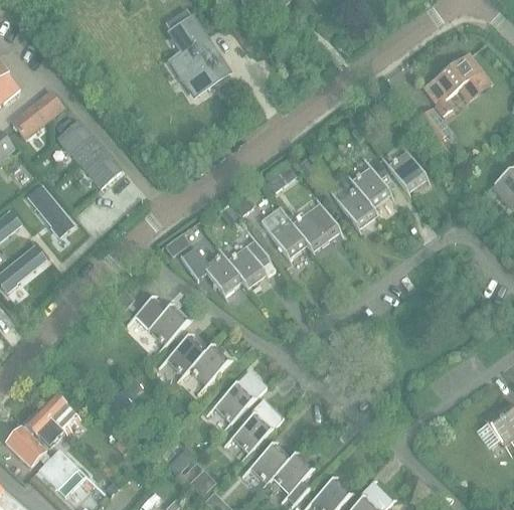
[(213,75),(217,80),(228,72),(185,9),(166,22),(172,31),(169,33),(182,52),(169,60),(190,92),(213,75)]
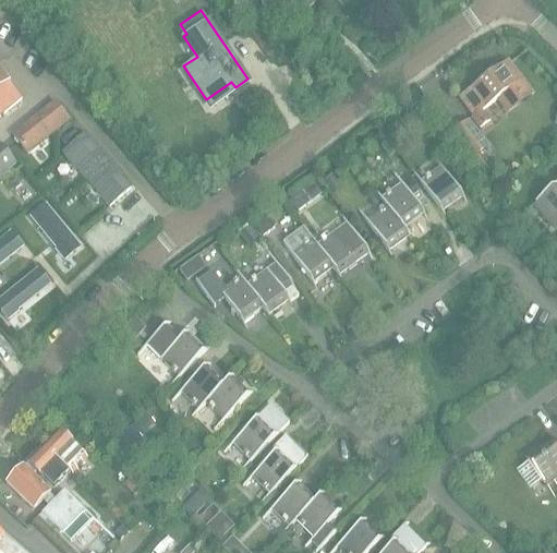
[(472,87),(460,96),(484,127),(533,89),(507,59),(471,86),(472,87)]
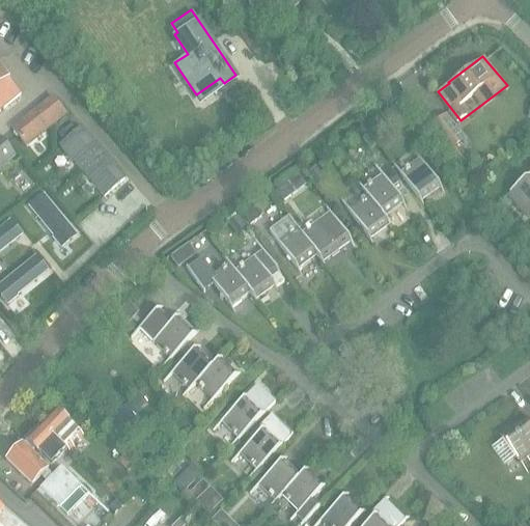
[(0,107),(21,90),(0,64),(0,107)]
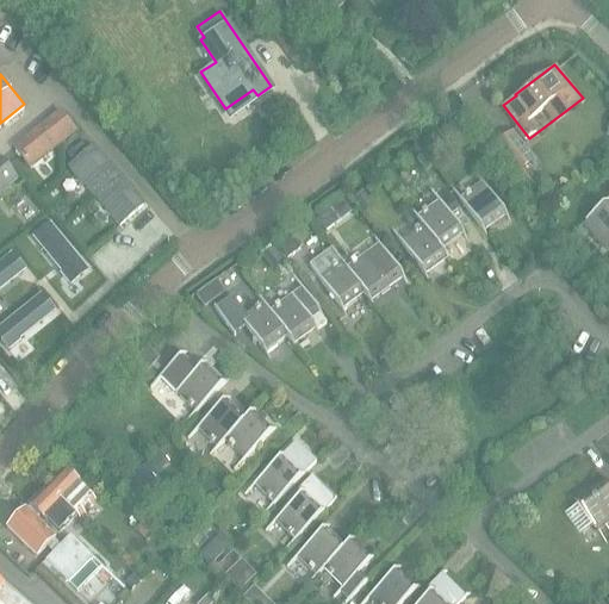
[(14,144),(31,164),(76,128),(60,107),(14,144)]
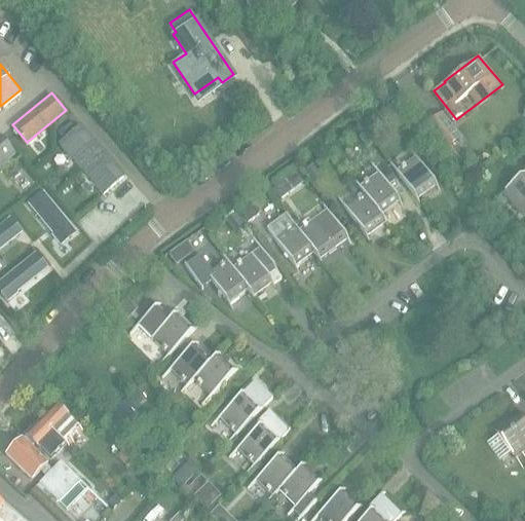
[(426,120),(445,146),(461,135),(443,109),(426,120)]
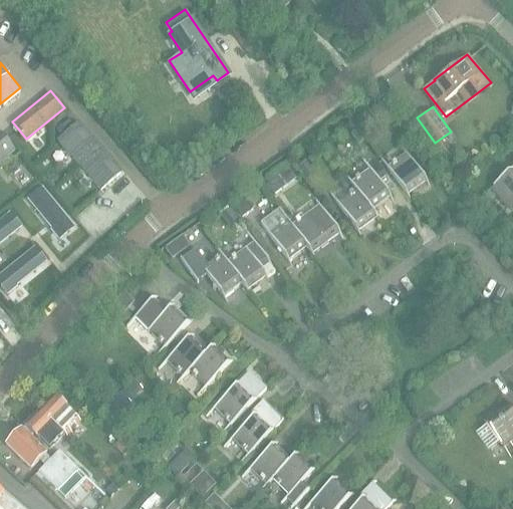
[(58,138),(100,187),(120,170),(78,120),(58,138)]
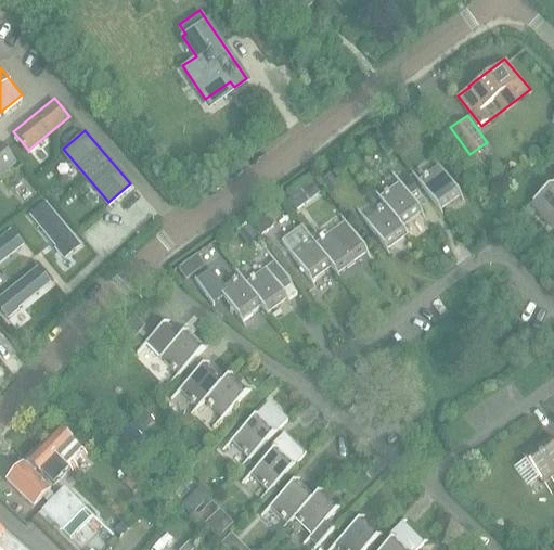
[(0,141),(0,170),(14,160),(0,141)]
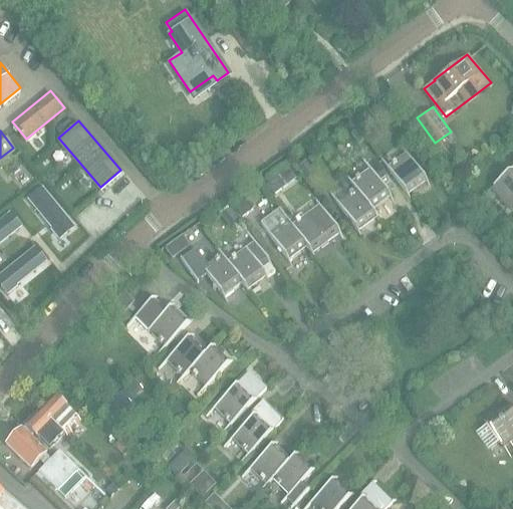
[(386,165),(405,191),(425,176),(406,151),(386,165)]
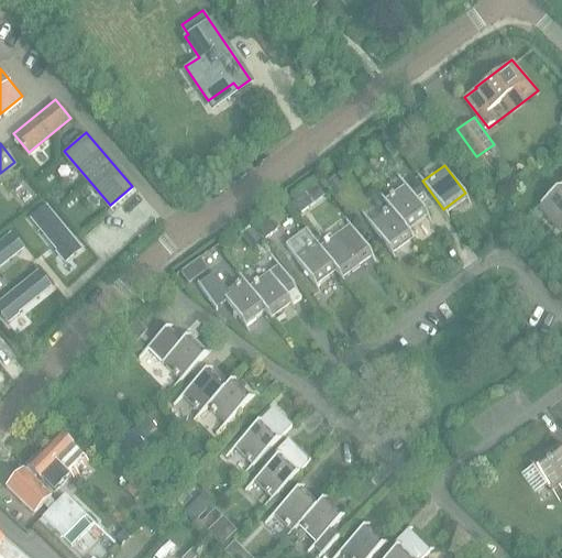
[(561,179),(538,200),(561,227),(561,176),(561,179)]
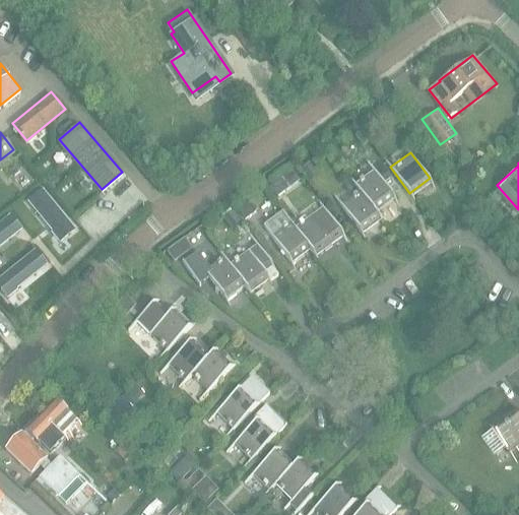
[(355,183),(360,189),(374,208),(392,195),(374,170),(355,183)]
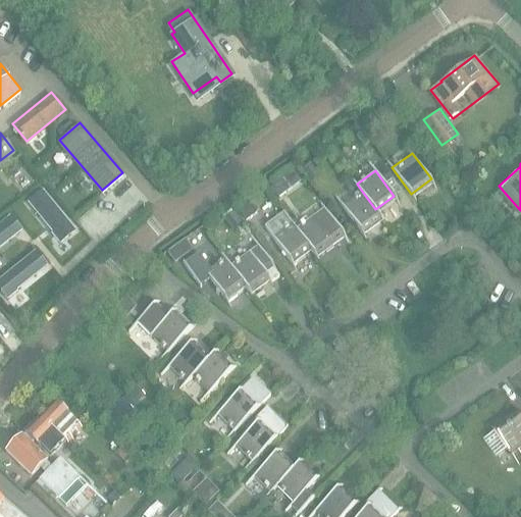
[(380,216),(375,209),(361,190),(341,204),(361,230),(380,216)]
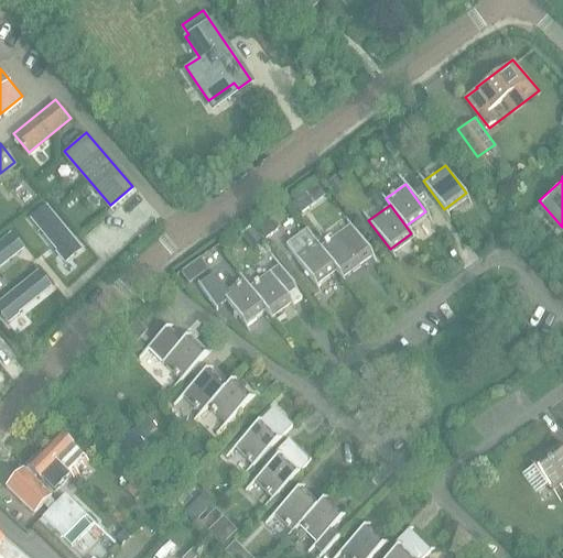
[(340,231),(320,245),(335,265),(339,272),(340,273),(360,259),(371,250),(350,222),(340,231)]
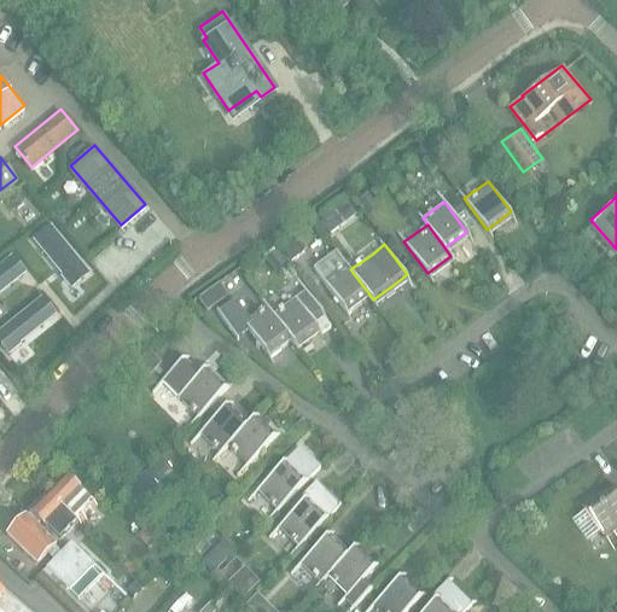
[(372,298),(350,269),(336,249),(313,266),(349,315),(372,298)]
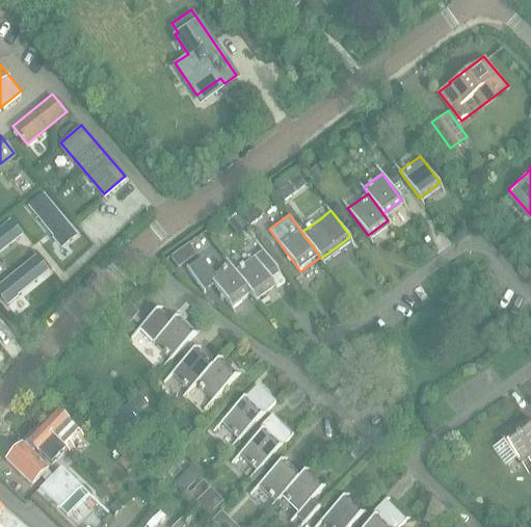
[(235,269),(249,289),(255,296),(273,283),(269,277),(279,269),(263,248),(235,269)]
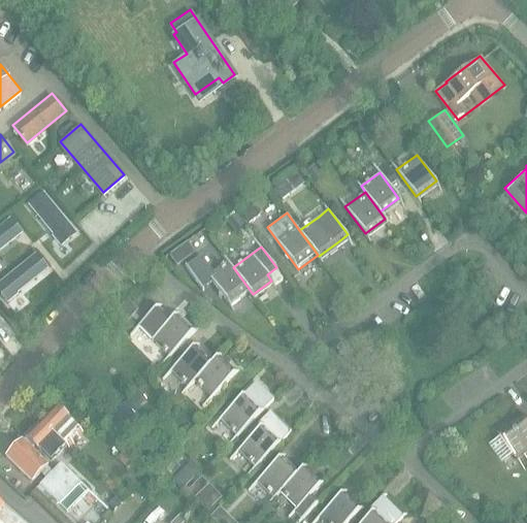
[(187,261),(185,262),(203,286),(204,286),(203,285),(211,279),(228,301),(248,287),(233,267),(228,260),(215,270),(201,252),(188,262),(187,261)]
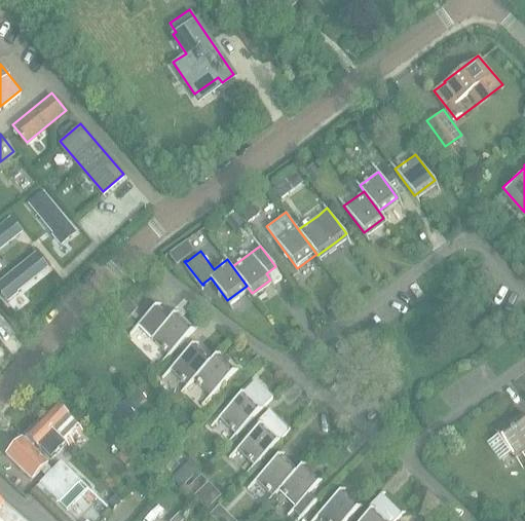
[(155,302),(138,321),(152,335),(169,351),(192,328),(175,311),(170,317),(155,302)]
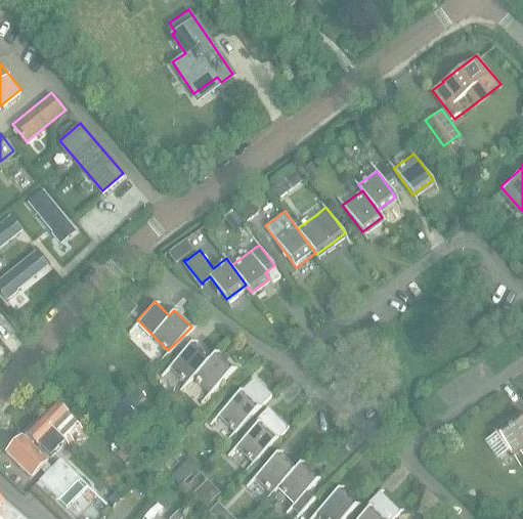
[(186,381),(192,375),(210,357),(192,341),(170,364),(186,381)]
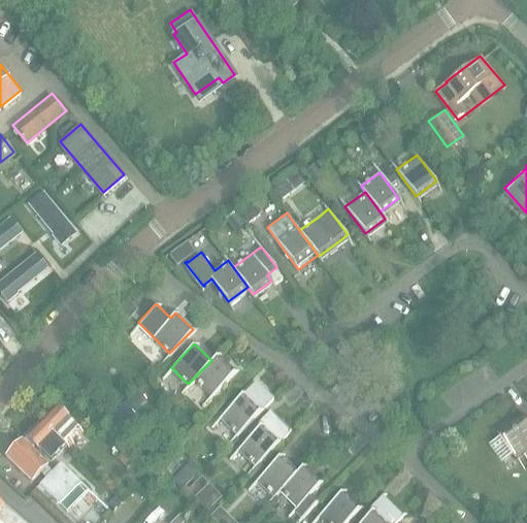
[(211,360),(194,378),(211,395),(235,371),(218,354),(211,360)]
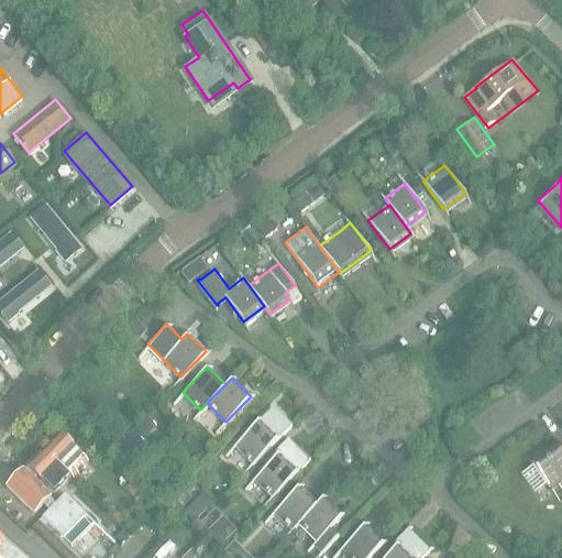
[(260,418),(235,442),(253,460),(291,423),(273,405),(260,418)]
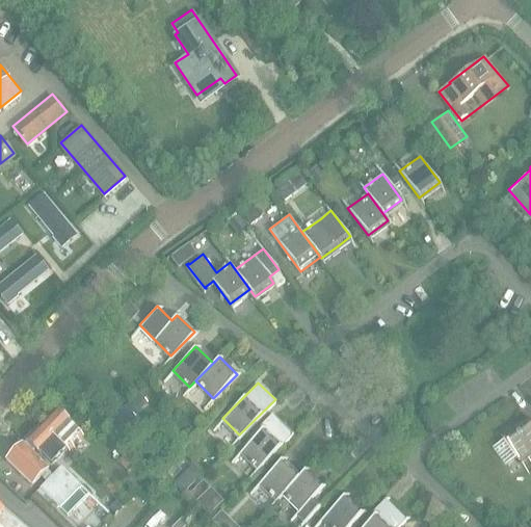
[(41,421),(67,446),(81,431),(72,422),(72,421),(56,405),(41,421)]
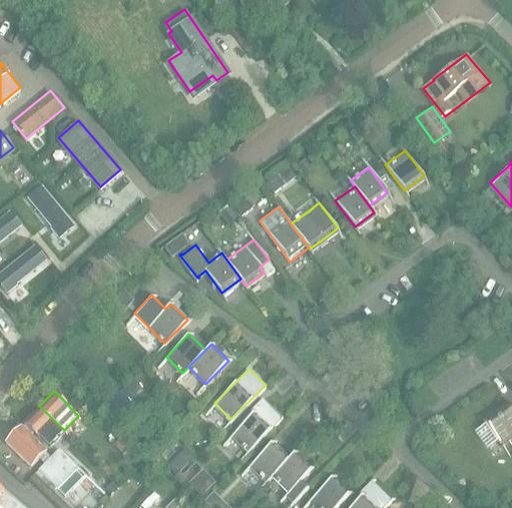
[(480,415),(498,440),(511,429),(511,403),(506,396),(480,415)]
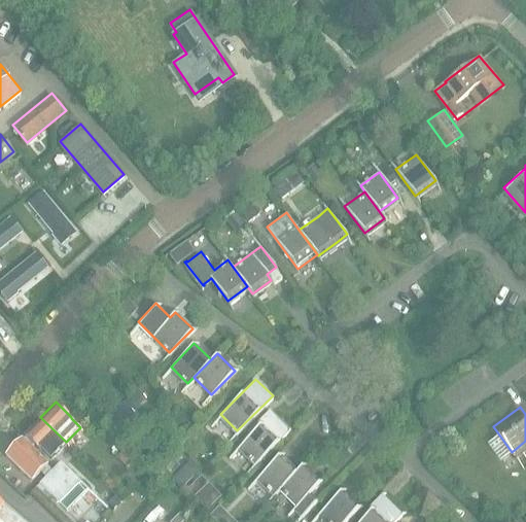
[(258,424),(238,445),(255,462),(278,440),(289,428),(272,411),(269,409),(255,421),(258,424)]
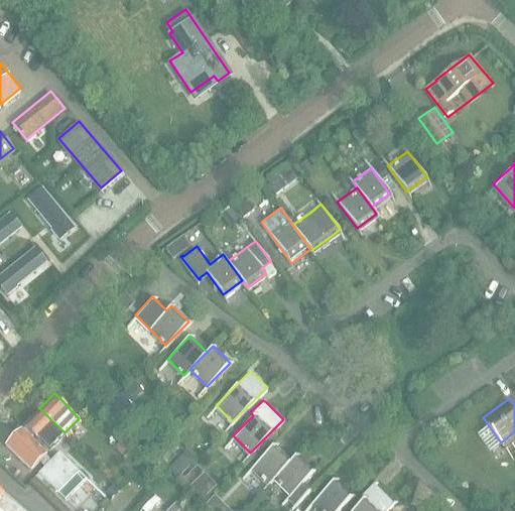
[(46,452),(65,432),(39,408),(25,423),(37,435),(33,438),(46,452)]
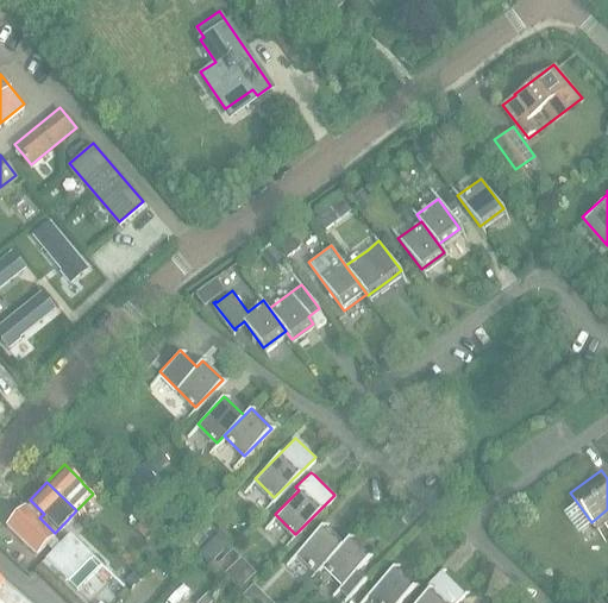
[(36,551),(55,533),(39,517),(44,514),(30,500),(7,522),(36,551)]
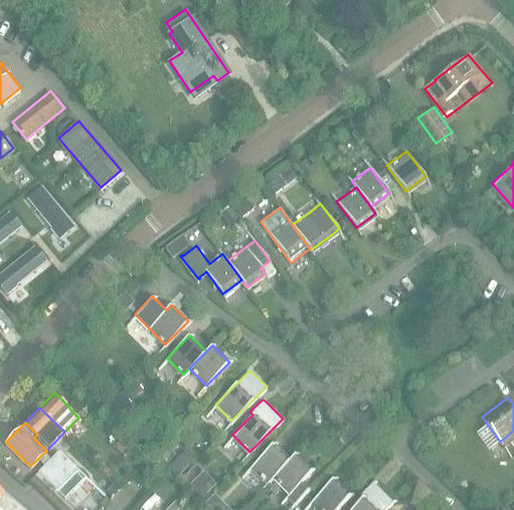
[(274,476),(290,460),(273,443),(250,466),(268,483),(274,476)]
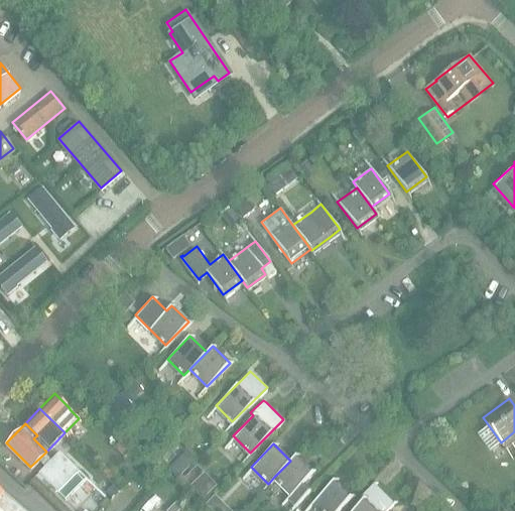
[(38,471),(66,497),(87,476),(59,449),(38,471)]
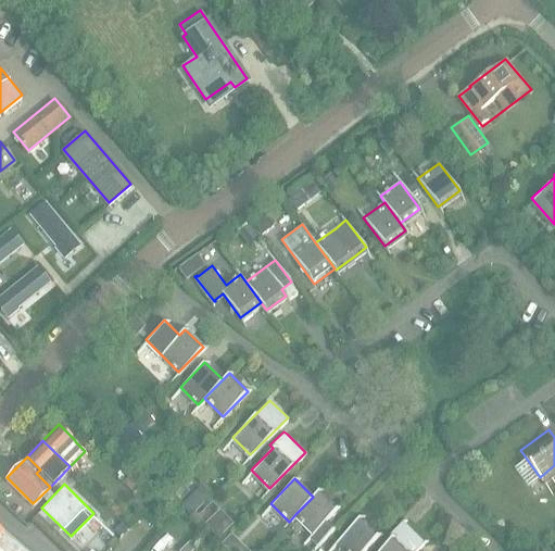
[(320,489),(313,497),(295,514),(313,531),(310,535),(317,542),(335,525),(328,517),(338,506),(320,489)]
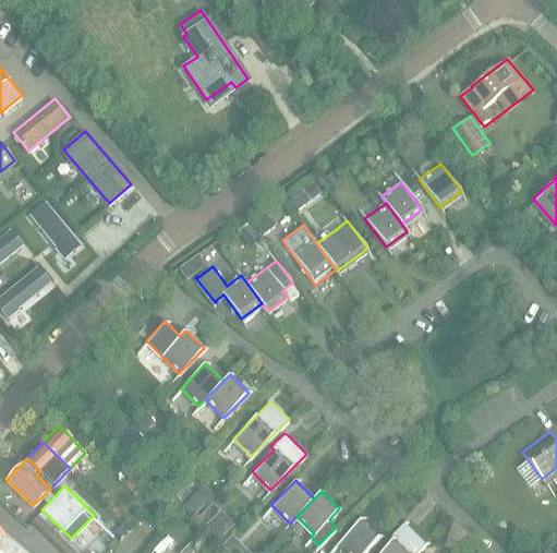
[(338,542),(349,552),(363,552),(380,536),(362,518),(338,542)]
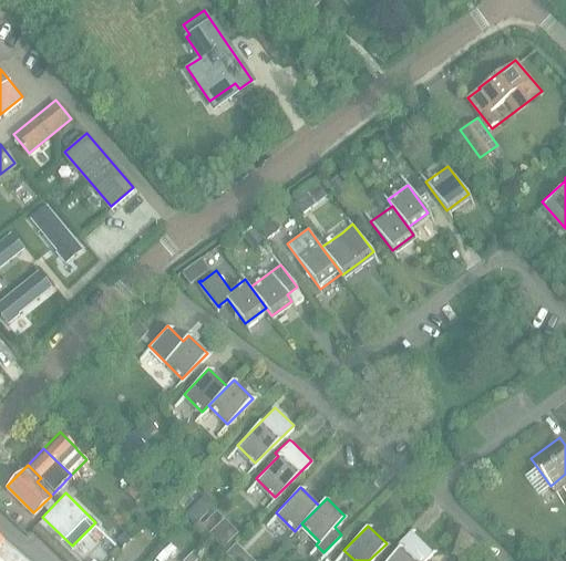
[(401,544),(384,560),(422,560),(432,552),(410,529),(398,541),(401,544)]
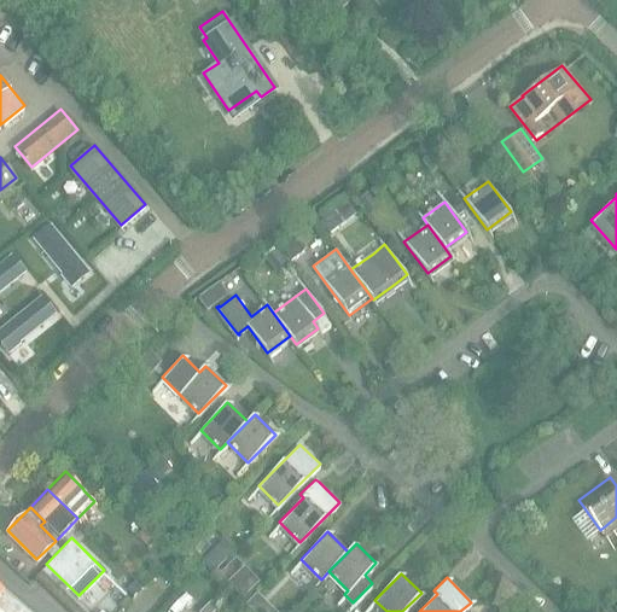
[(0,607),(5,611),(30,611),(0,586),(0,607)]
